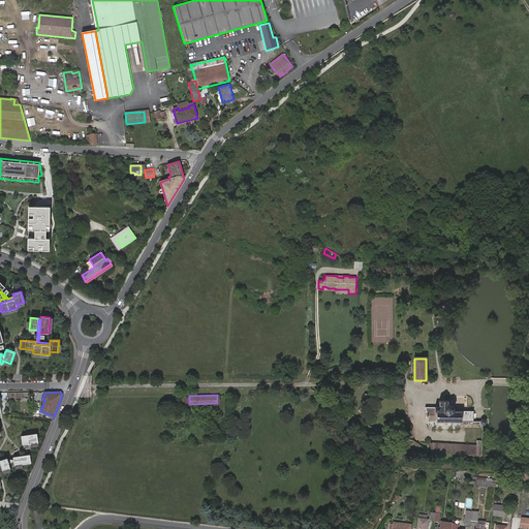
[(427,422),(472,423),(472,421),(472,411),(454,411),(454,406),(450,405),(447,406),(447,401),(438,401),(439,406),(427,406),(427,418),(427,422)]
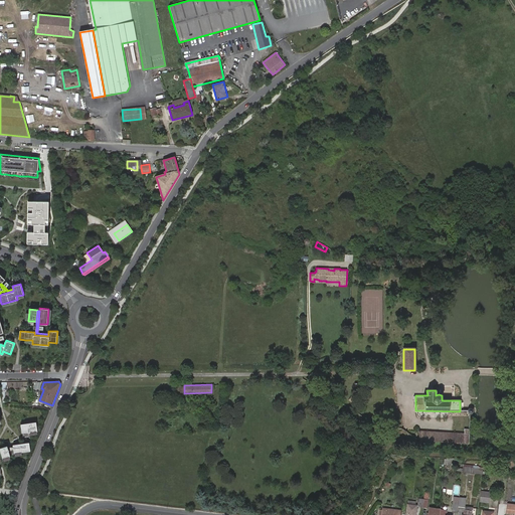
[(35,422),(20,424),(21,433),(26,433),(29,432),(29,433),(37,432),(35,422)]
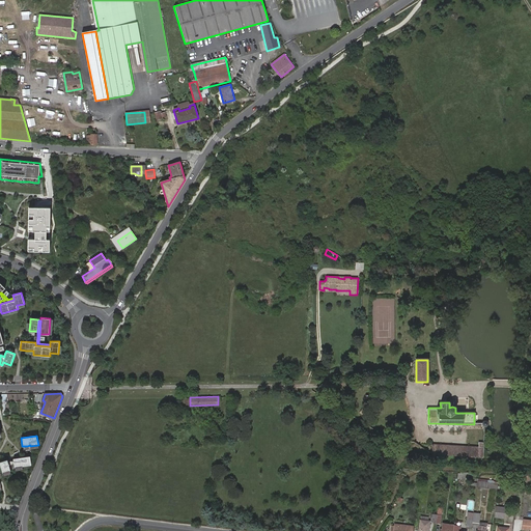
[(479,447),(435,444),(434,454),(484,457),(484,443),(479,443),(479,447)]
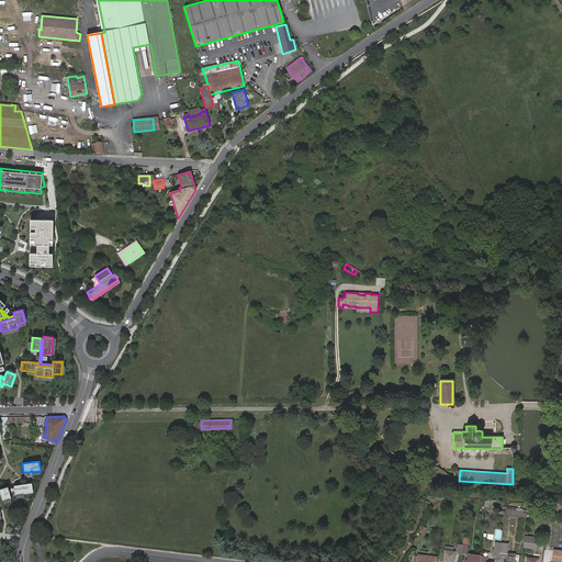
[(31,483),(13,485),(14,487),(14,492),(15,495),(33,492),(31,483)]
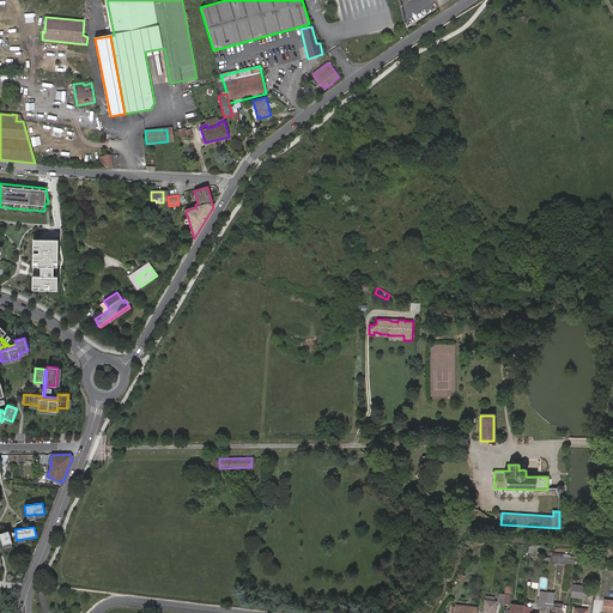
[(8,530),(0,533),(0,538),(2,546),(12,544),(10,536),(8,533),(8,530)]
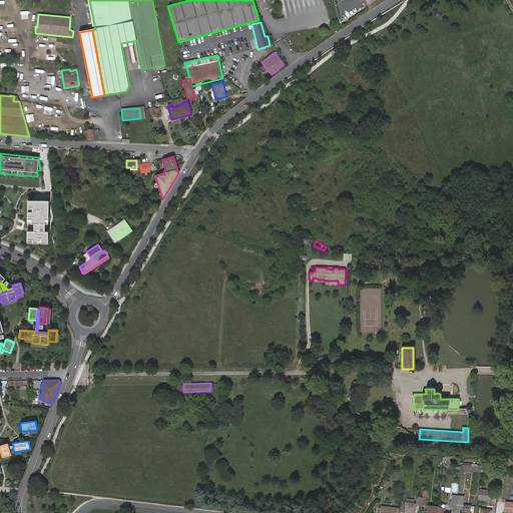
[(481,473),(482,465),(462,463),(461,471),(481,473)]
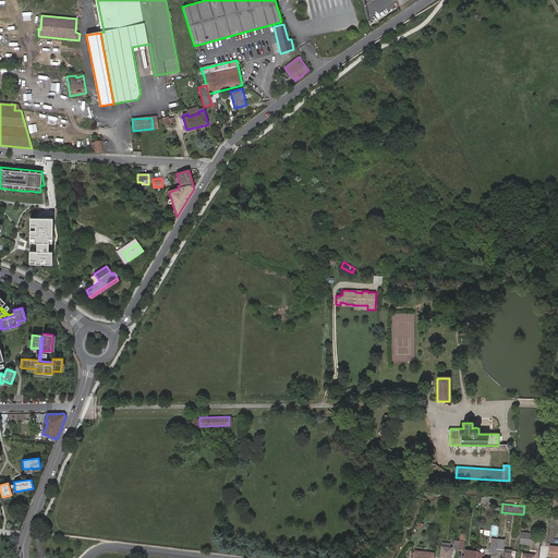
[(521,532),(520,541),(531,542),(532,533),(521,532)]
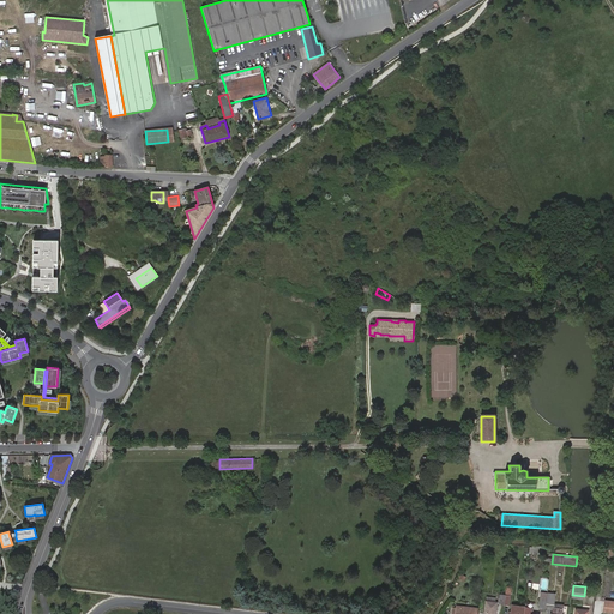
[(495,613),(498,602),(487,601),(485,613),(495,613)]
